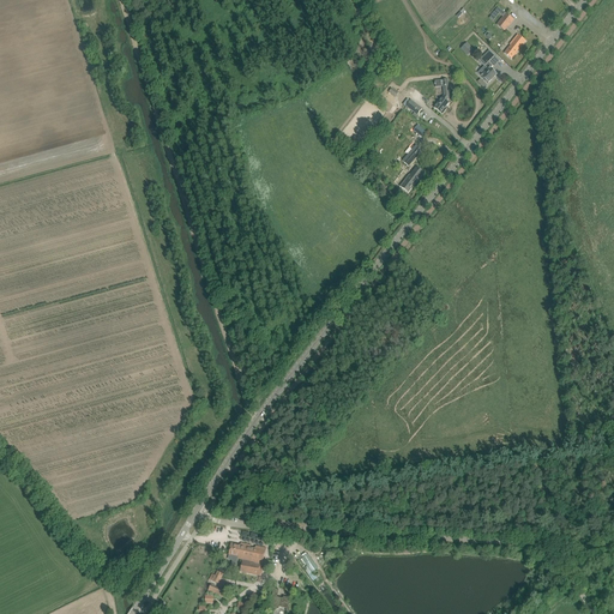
[(505,31),(513,19),(506,13),(498,25),(505,31)]
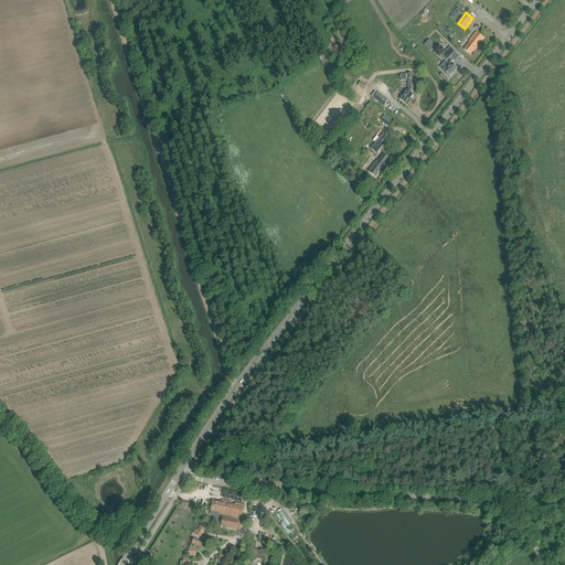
[(483,38),(480,34),(477,32),(469,41),(470,42),(465,50),(470,54),(483,38)]
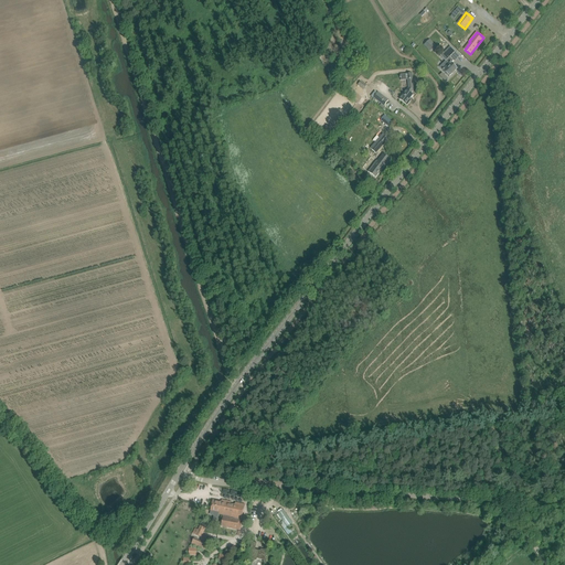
[(435,46),(429,41),(425,45),(430,51),(435,46)]
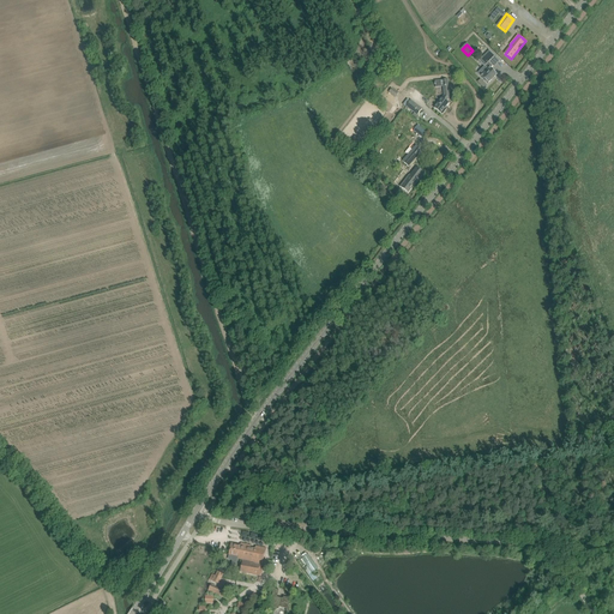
[(494,56),(488,50),(477,60),(487,70),(481,76),(488,83),(497,74),(487,64),(494,56)]
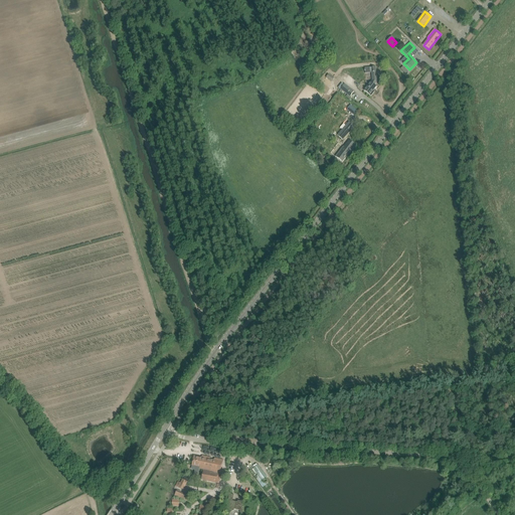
[(364,91),(371,96),(374,92),(373,91),(377,87),(374,84),(377,81),(376,71),(371,71),(372,80),(364,91)]
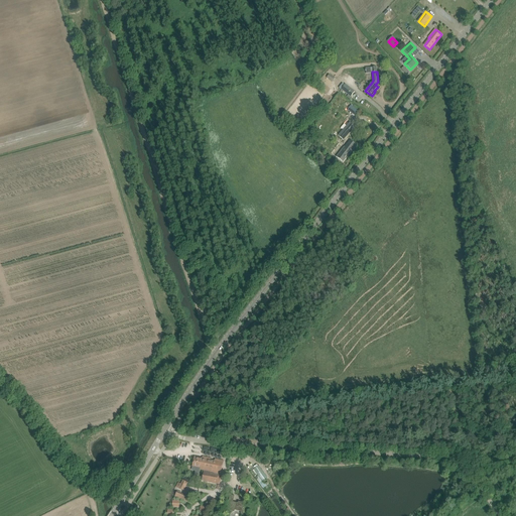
[(355,92),(346,84),(342,89),(351,97),(355,92)]
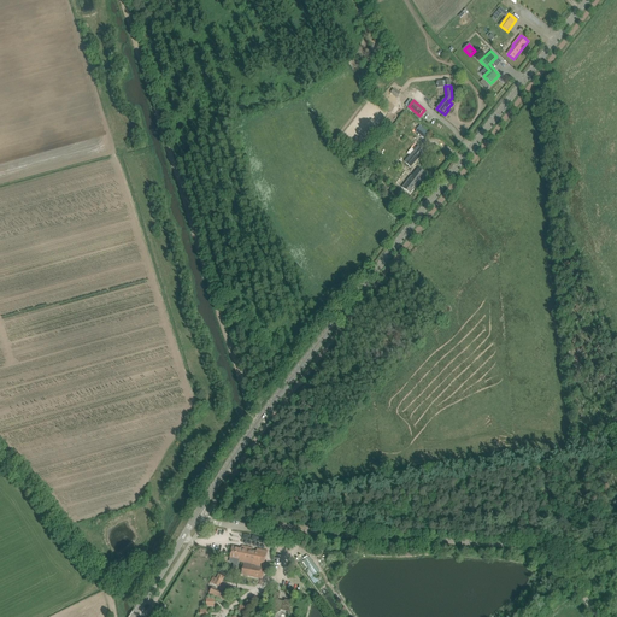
[(410,168),(424,151),(418,146),(404,162),(410,168)]
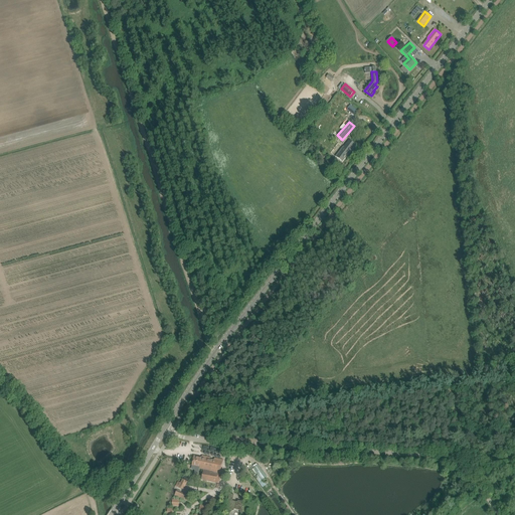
[(355,145),(349,140),(344,147),(344,146),(336,156),(342,162),(355,145)]
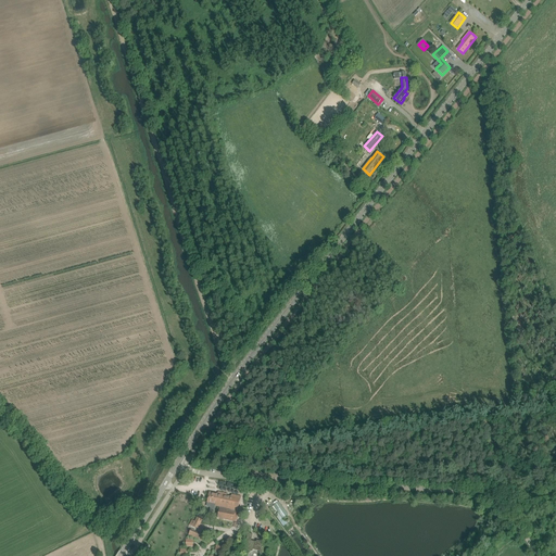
[(210,492),(207,502),(216,504),(215,506),(219,507),(238,510),(241,496),(231,495),(231,497),(227,496),(227,494),(223,493),(223,495),(210,492)]
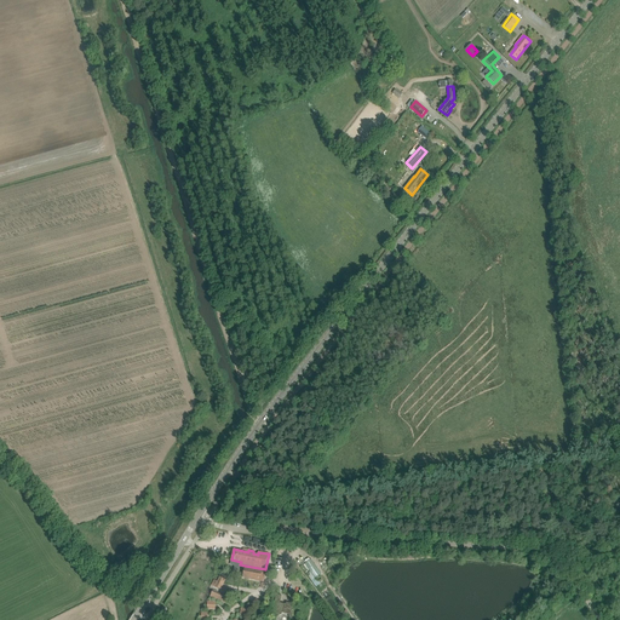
[(304,564),(310,572),(306,574),(316,587),(320,584),(316,579),(320,578),(319,577),(322,574),(311,560),(310,560),(309,558),(304,561),(306,563),(304,564)]
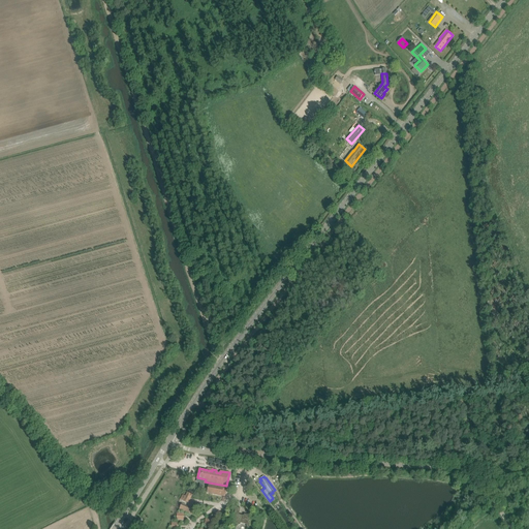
[(209,484),(207,493),(224,496),(226,487),(209,484)]
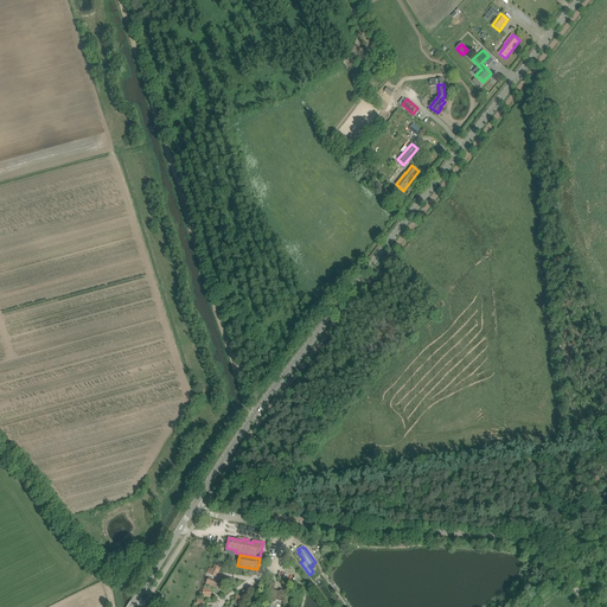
[(206,573),(217,577),(222,567),(215,564),(212,569),(209,567),(206,573)]
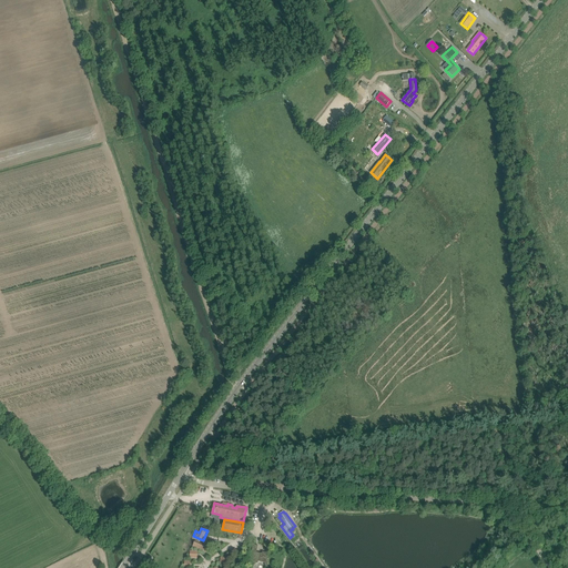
[(206,546),(195,540),(192,547),(204,553),(206,546)]
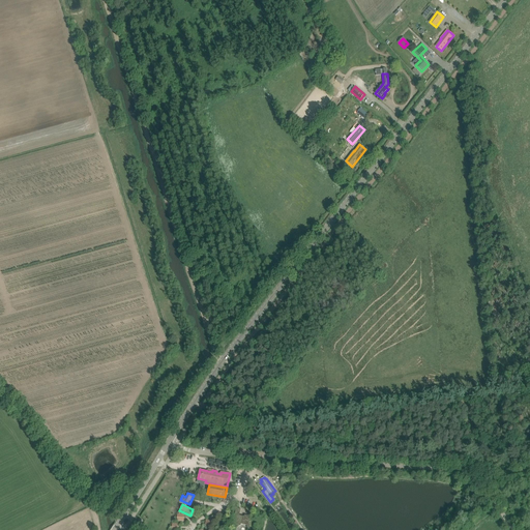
[(234,513),(232,525),(238,526),(240,525),(240,524),(247,525),(247,527),(247,529),(248,529),(251,529),(253,529),(257,520),(252,519),(248,518),(248,516),(244,514),(244,517),(239,514),(234,513)]
